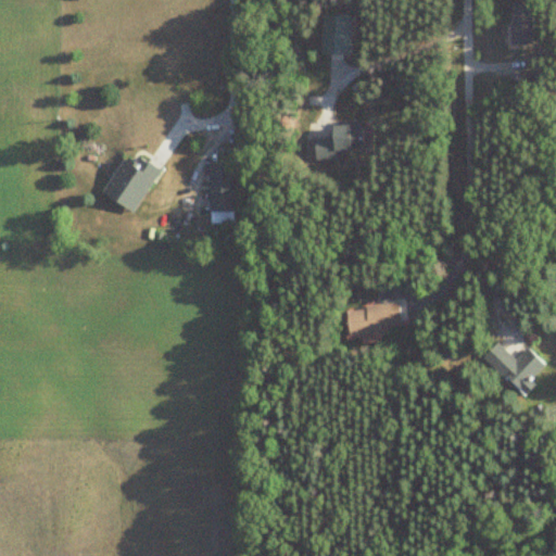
[(533,43),(533,2),(509,2),(509,43),(533,43)]
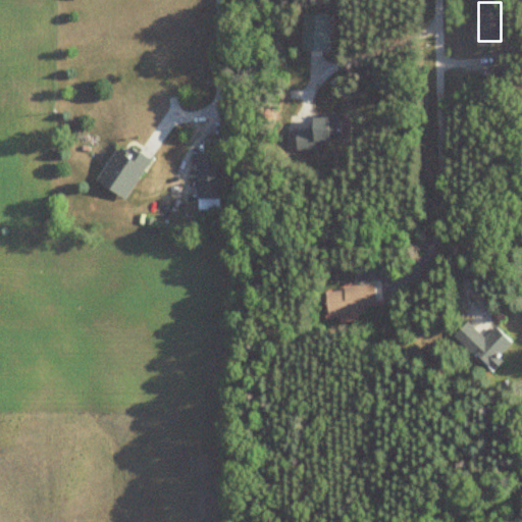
[(317,149),(317,142),(341,141),(341,114),(311,114),(311,131),(288,131),(288,149),(317,149)]
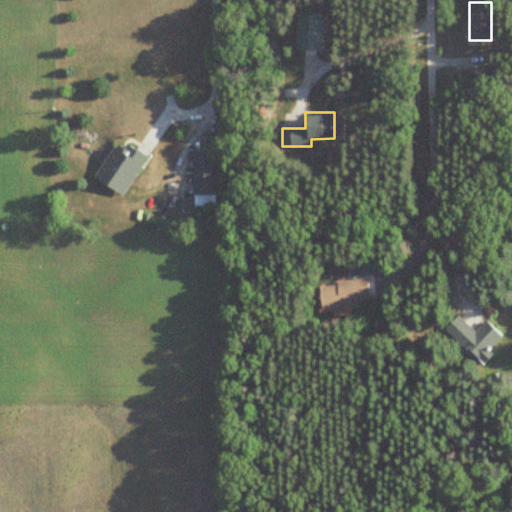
[(146,156),(117,138),(93,179),(123,196),(146,156)]
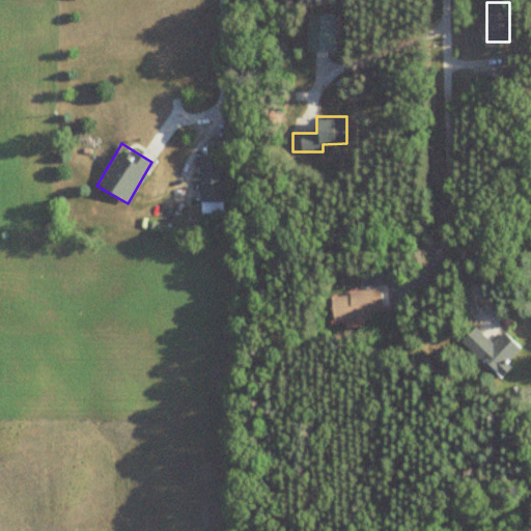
[(199,212),(223,212),(223,158),(199,158),(199,212)]
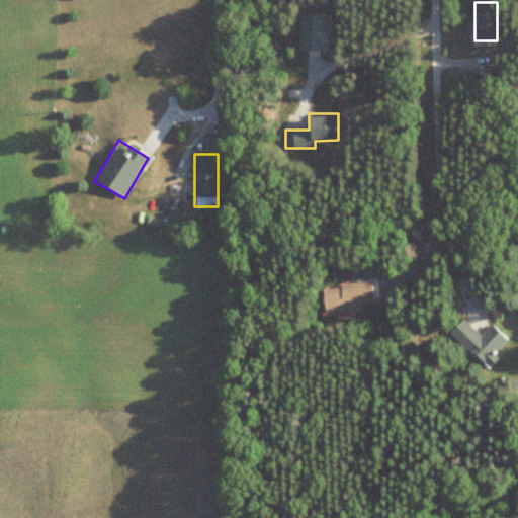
[(323,286),(324,310),(373,306),(371,282),(323,286)]
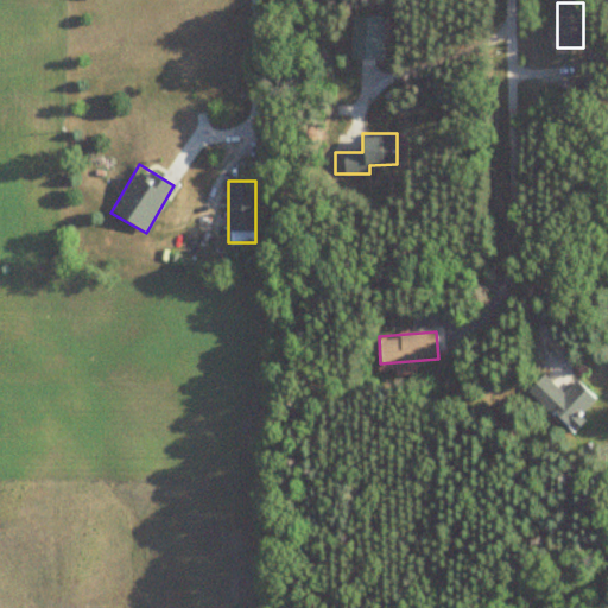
[(596,400),(576,381),(563,394),(543,374),(529,391),(569,429),(596,400)]
